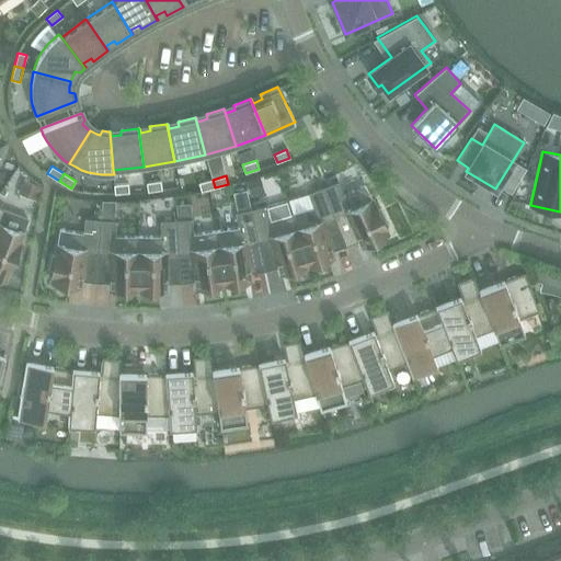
[(215,187),(213,180),(198,183),(201,192),(215,187)]
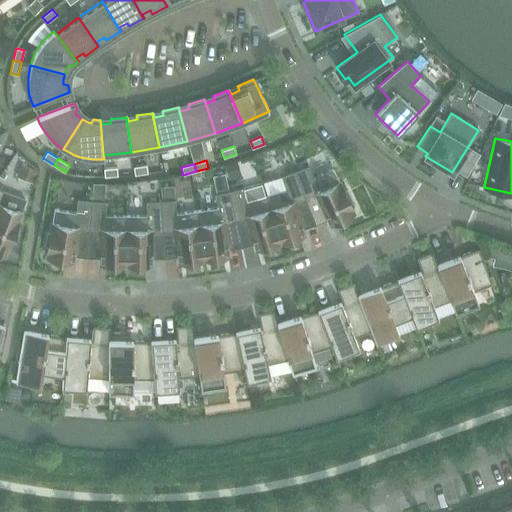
[(134,167),(135,175),(148,173),(147,165),(134,167)]
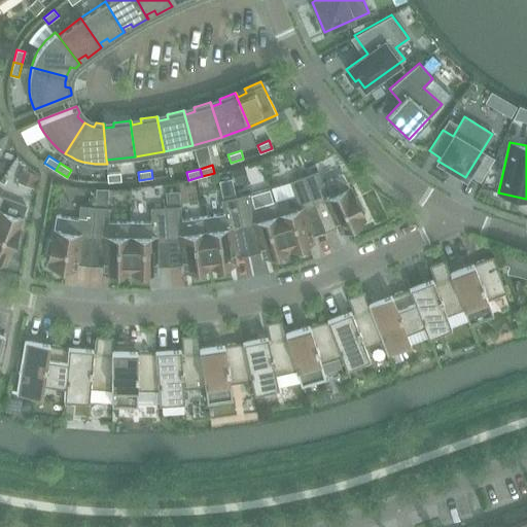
[(303,176),(325,232),(337,225),(340,231),(364,219),(359,209),(362,208),(357,196),(354,198),(343,174),(322,184),(317,171),(303,176)]
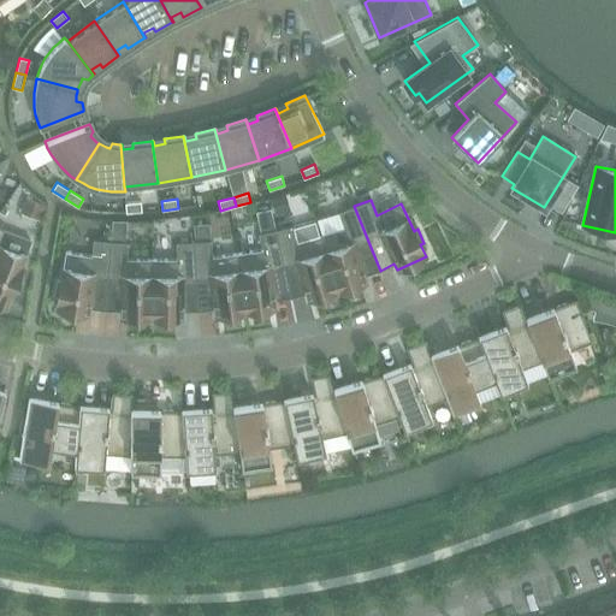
[(125,203),(126,213),(142,212),(141,202),(125,203)]
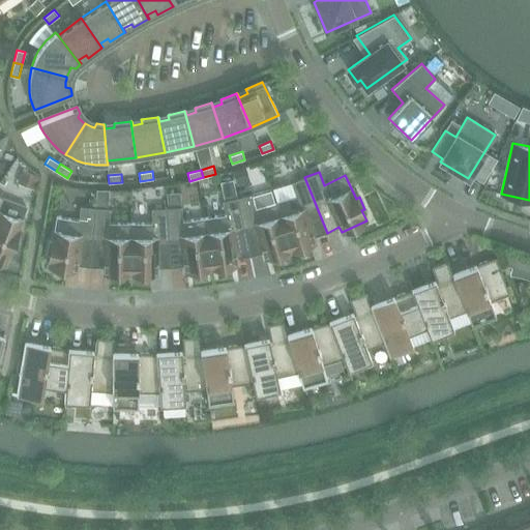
[(315,242),(314,236),(327,233),(304,177),(291,182),(296,196),(275,202),(290,249),(315,242)]
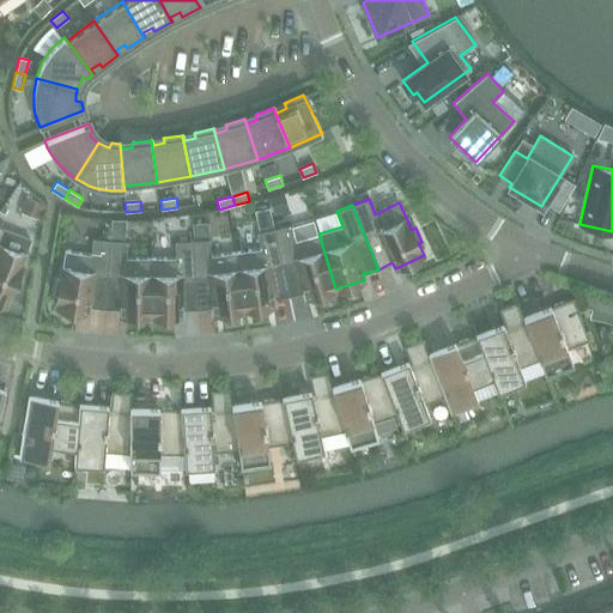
[(304,291),(307,297),(335,289),(319,234),(314,219),(291,225),(274,229),(289,296),(304,291)]
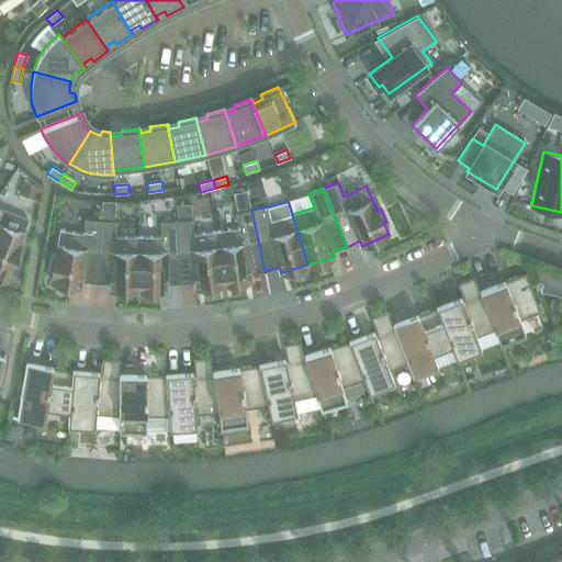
[(0,218),(3,210),(0,208),(0,278),(6,280),(12,262),(17,263),(21,250),(18,249),(23,234),(0,224),(0,218)]
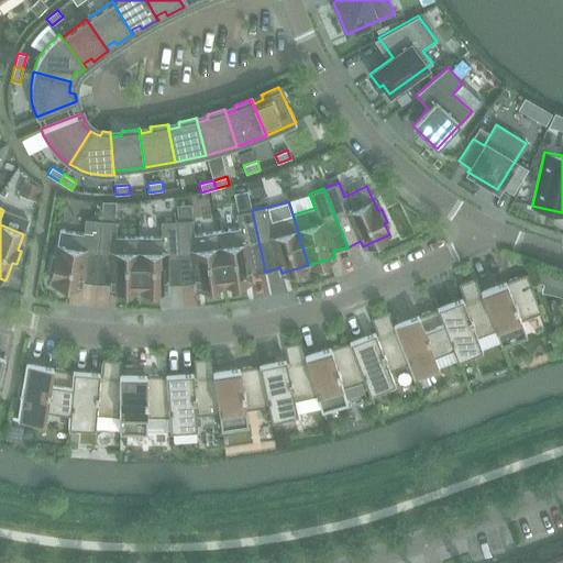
[(252,279),(251,274),(265,272),(252,210),(235,213),(239,229),(217,232),(224,284),(252,279)]
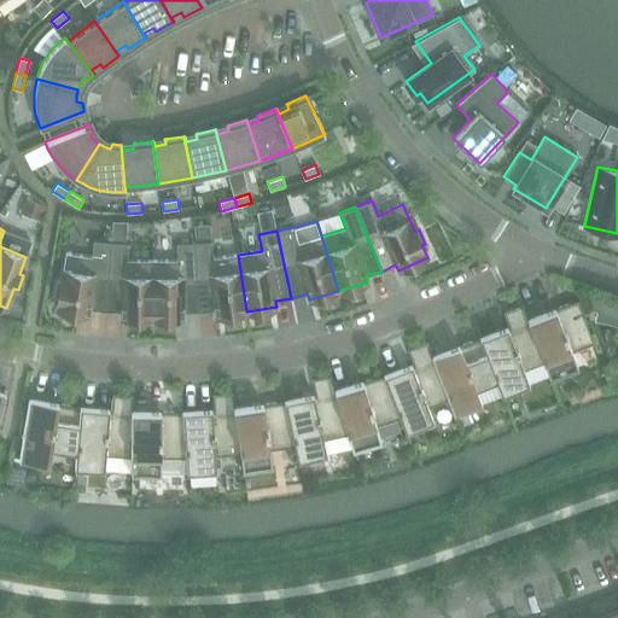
[(57,310),(88,315),(89,308),(105,312),(111,242),(93,240),(92,257),(65,252),(62,283),(57,281),(54,297),(58,298),(57,310)]
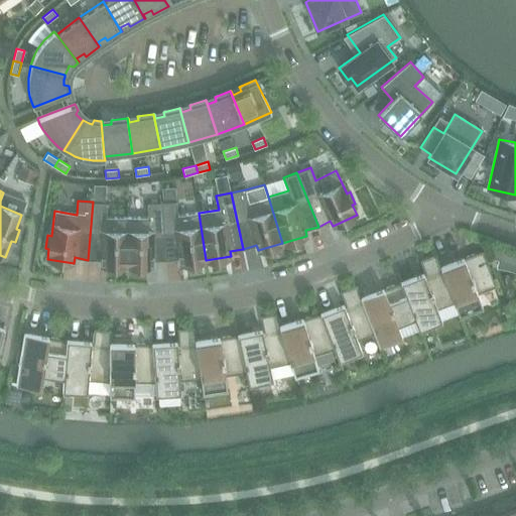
[(101,265),(127,265),(127,217),(106,217),(107,203),(93,202),(88,260),(101,260),(101,265)]
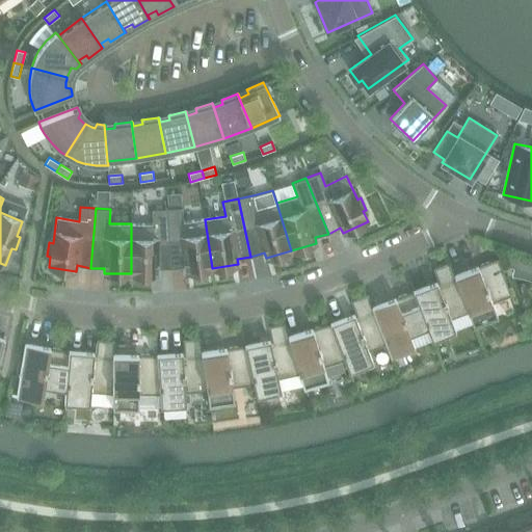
[(185,266),(185,272),(212,268),(205,219),(183,222),(182,208),(166,209),(171,268),(185,266)]
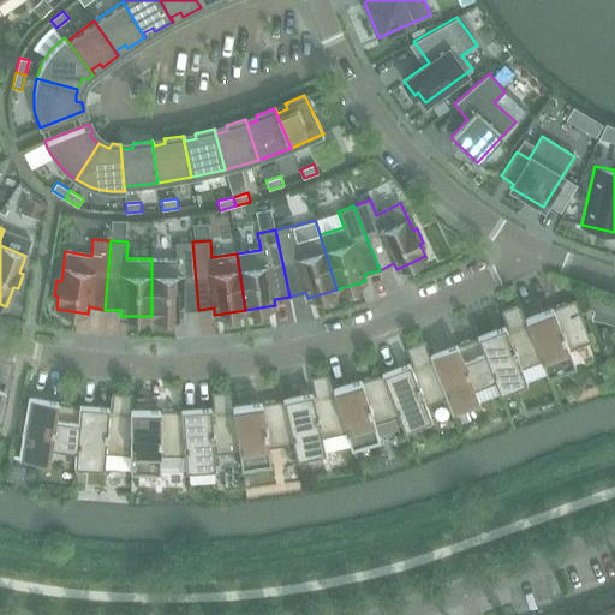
[(151,316),(181,316),(181,310),(198,310),(192,242),(175,243),(177,260),(151,258),(151,316)]
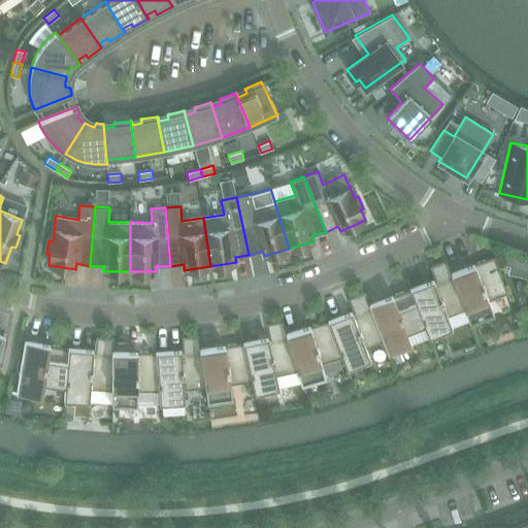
[(506,251),(504,259),(514,261),(515,253),(506,251)]
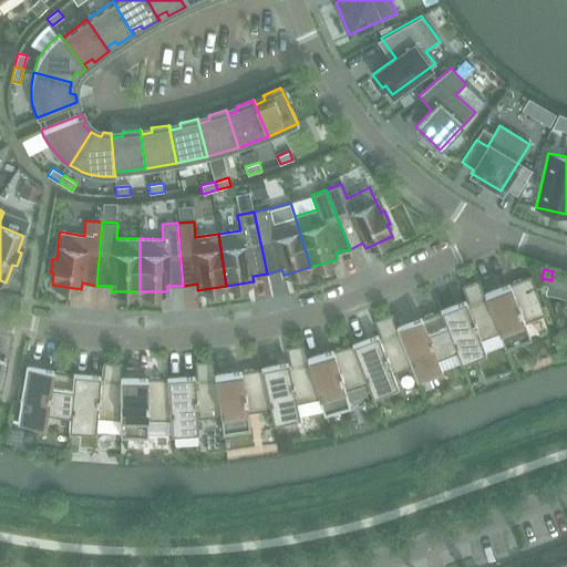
[(509,282),(484,292),(500,332),(504,346),(529,336),(525,322),(545,315),(529,276),(509,284),(509,282)]
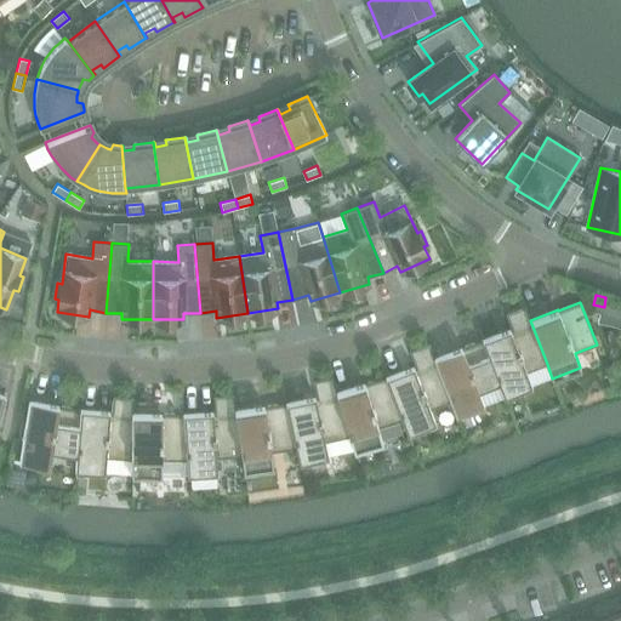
[(482,340),(499,382),(503,397),(531,386),(527,371),(547,364),(530,320),(525,306),(506,313),(512,329),(510,329),(510,328),(482,339),(482,340)]
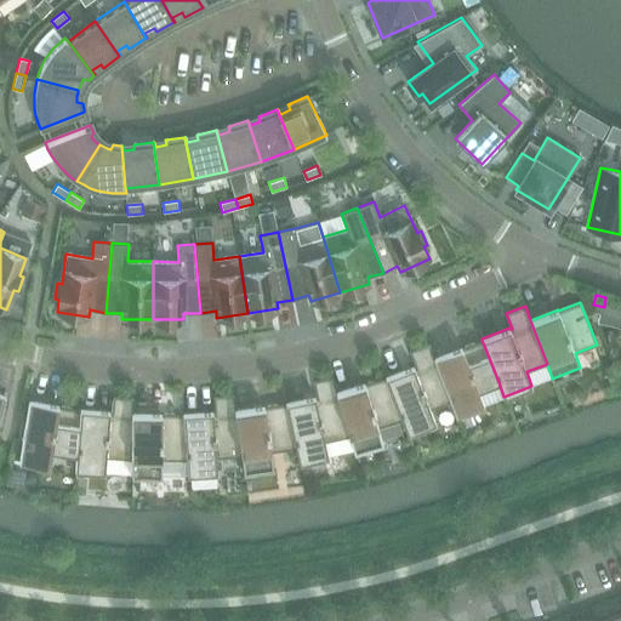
[(499,382),(482,340),(462,348),(461,347),(434,357),(433,358),(450,402),(456,415),(484,405),(478,391),(499,382)]
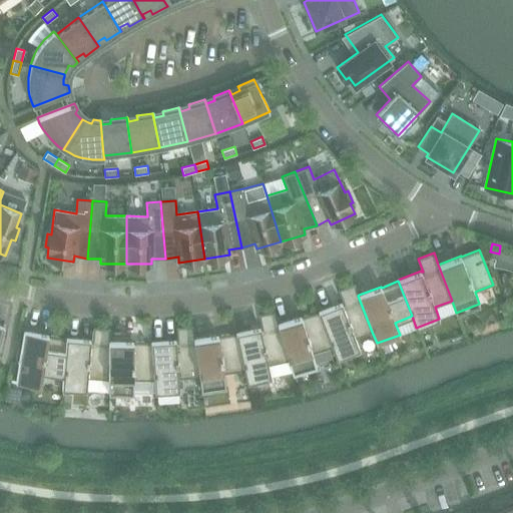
[(319,312),(332,347),(337,359),(360,350),(356,338),(372,332),(358,296),(359,295),(354,283),(338,290),(343,303),(342,303),(341,302),(318,311),(319,312)]
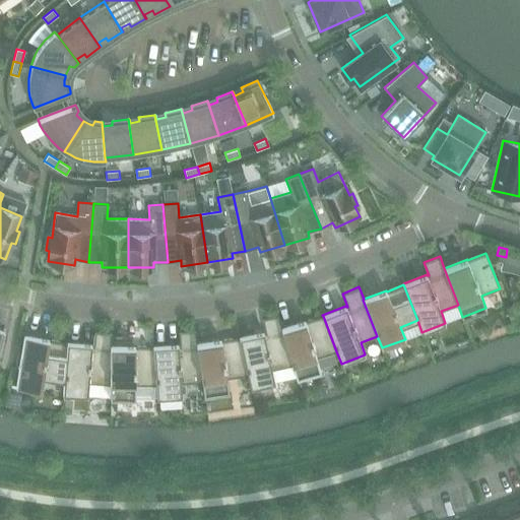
[(193,301),(176,302),(177,312),(194,311),(193,301)]
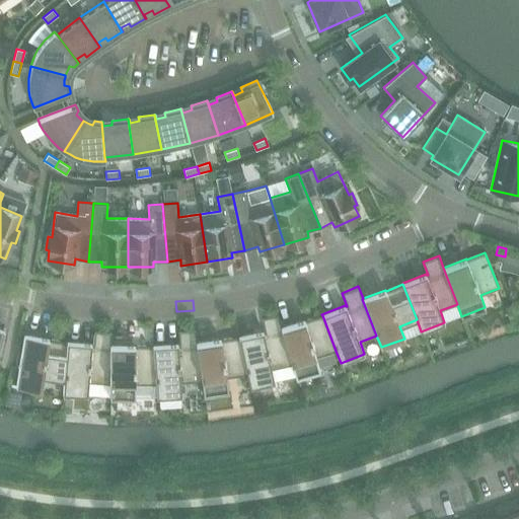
[(238,336),(239,338),(247,374),(249,387),(274,381),(272,369),(292,365),(281,326),(278,314),(262,317),(265,331),(264,331),(263,330),(238,336)]
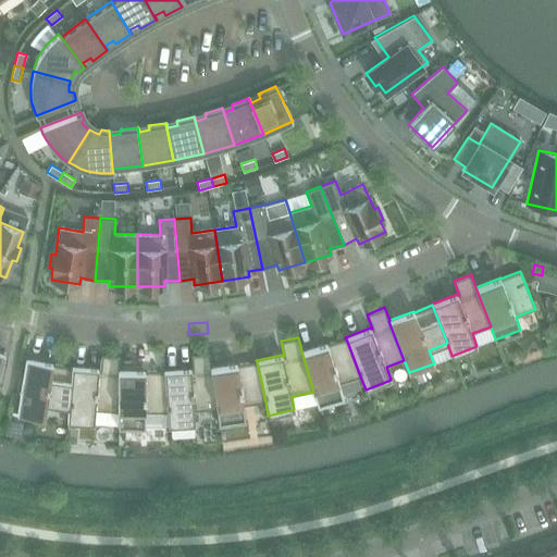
[(360,376),(346,338),(327,344),(326,343),(301,350),(313,392),(318,404),(343,396),(339,383),(360,376)]
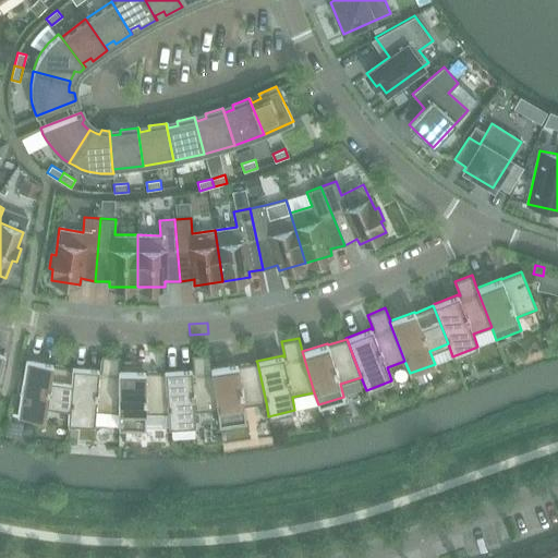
[(165,372),(167,413),(168,426),(195,425),(194,411),(217,410),(210,367),(211,367),(209,354),(192,355),(193,371),(191,371),(191,370),(165,371),(165,372)]
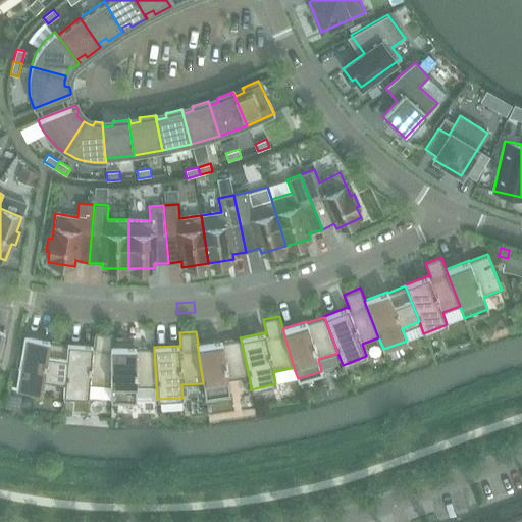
[(67,344),(64,382),(63,395),(88,397),(89,384),(110,386),(110,347),(111,347),(111,333),(95,332),(94,347),(92,347),(93,345),(67,343),(67,344)]
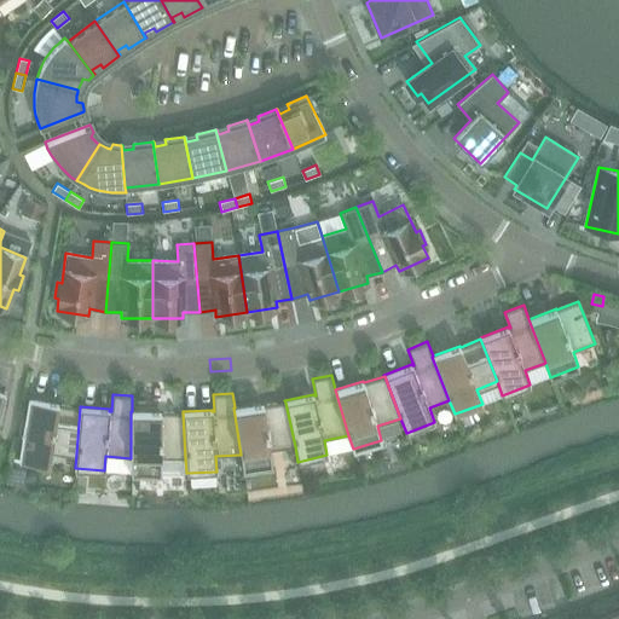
[(51,450),(76,453),(80,408),(58,405),(58,403),(29,398),(19,460),(48,464),(51,450)]
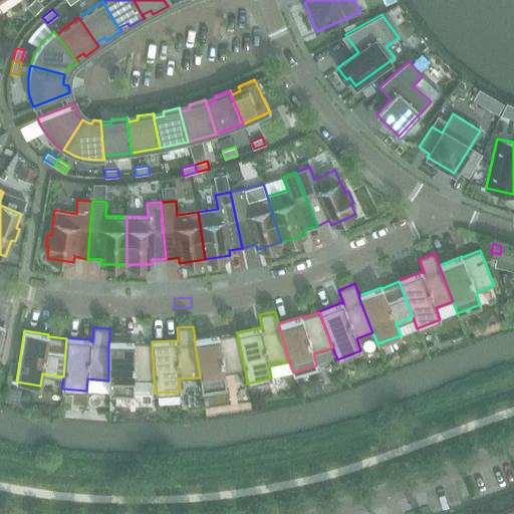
[(245,370),(237,334),(219,336),(219,335),(195,338),(194,338),(200,377),(201,390),(226,387),(224,373),(245,370)]
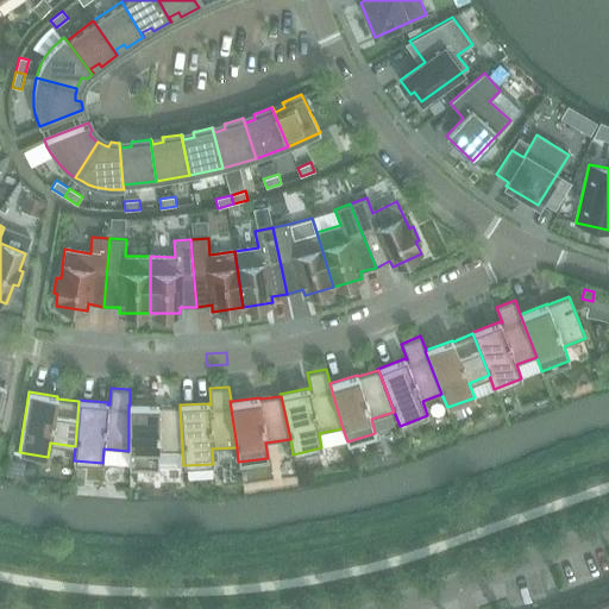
[(158,405),(130,405),(129,405),(129,451),(129,465),(157,465),(158,451),(182,451),(180,406),(158,406),(158,405)]
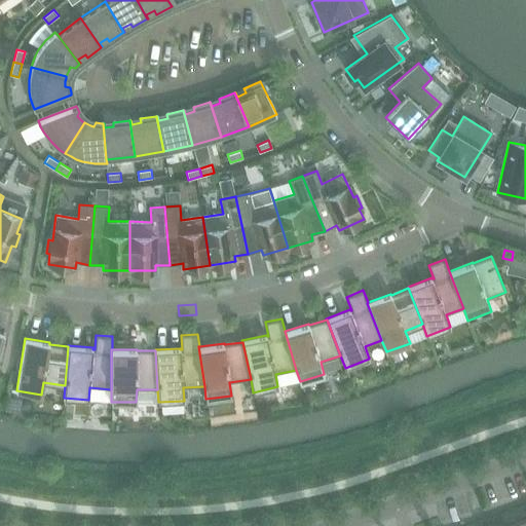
[(504,525),(502,525),(525,525),(525,517),(517,521),(515,518),(503,522),(504,525)]
